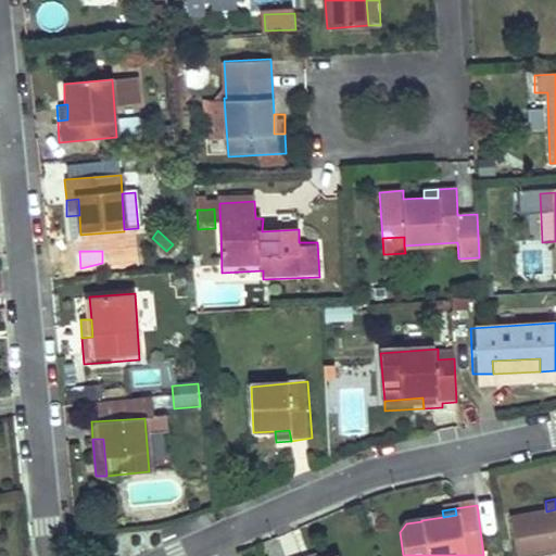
[(555,509),(546,512),(512,515),(518,555),(555,550),(555,509)]
